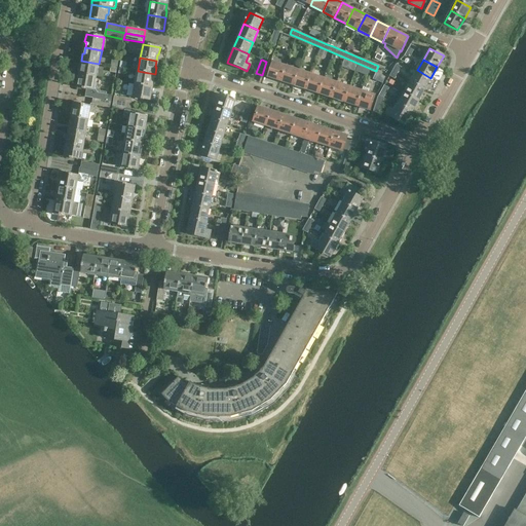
[(81,61),(79,74),(95,76),(96,71),(98,71),(99,64),(81,61)]
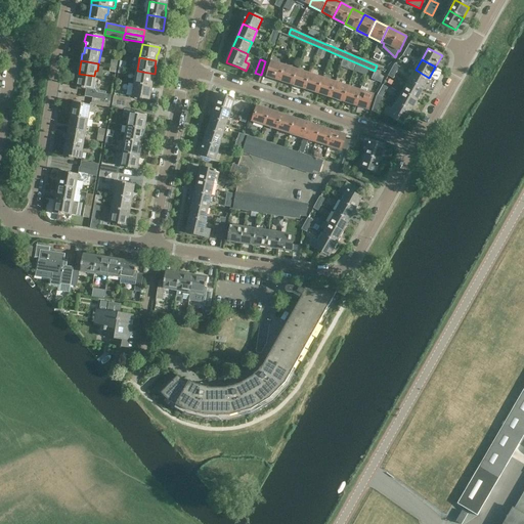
[(267,77),(279,81),(285,66),(272,61),(267,77)]
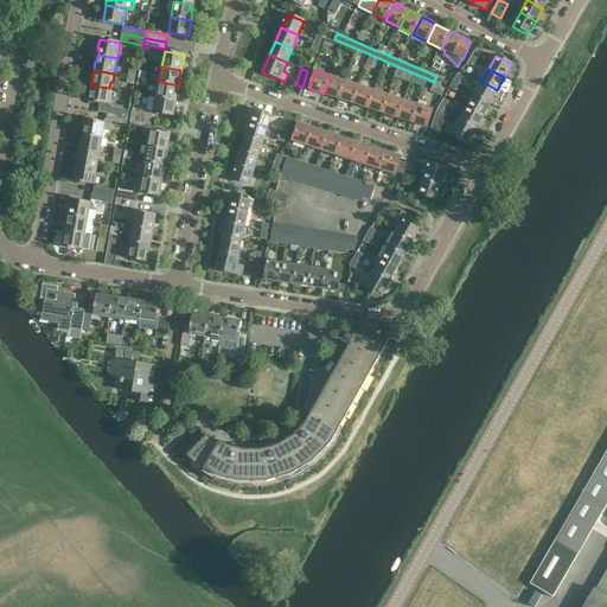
[(457,74),(453,81),(459,84),(462,77),(457,74)]
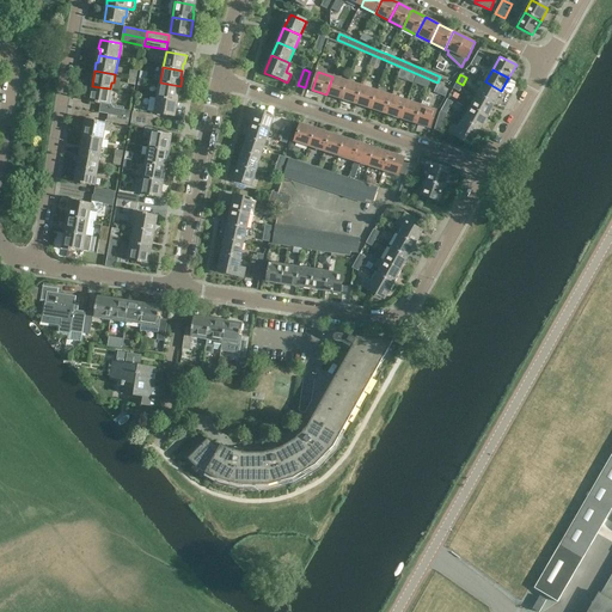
[(332,77),(326,95),(342,99),(348,81),(332,77)]
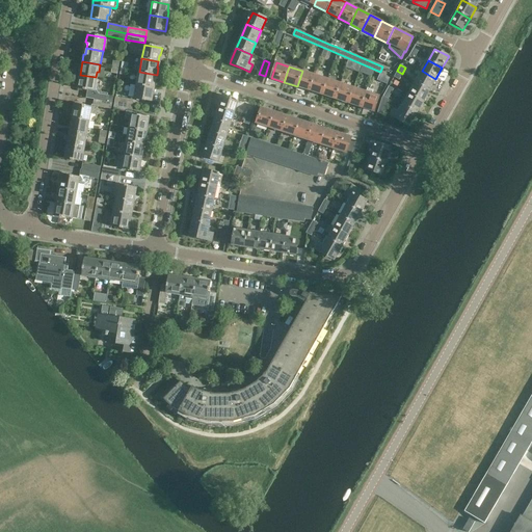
[(302,71),(297,86),(310,90),(315,75),(302,71)]
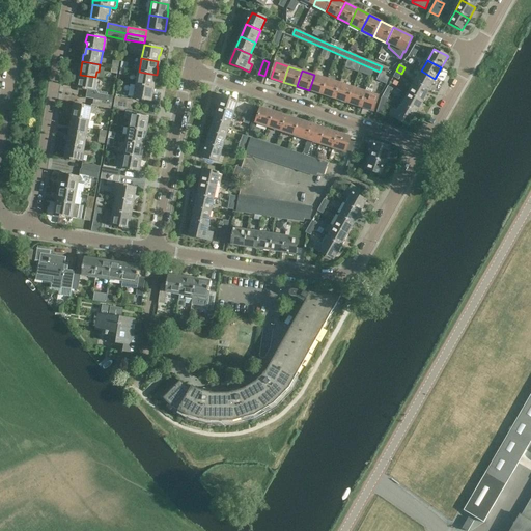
[(396,71),(393,77),(398,79),(401,74),(396,71)]
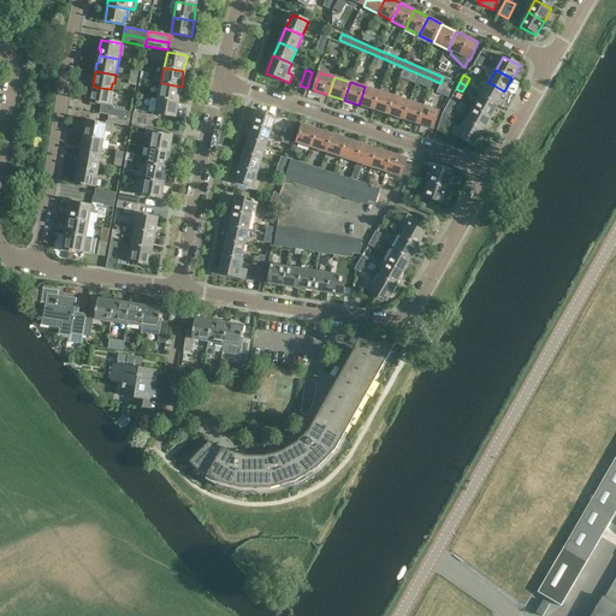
[(489,82),(481,95),(497,105),(504,92),(489,82)]
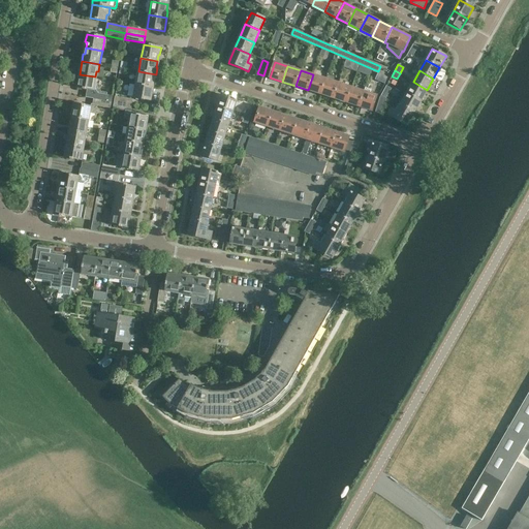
[(138,71),(136,84),(154,87),(156,74),(138,71)]
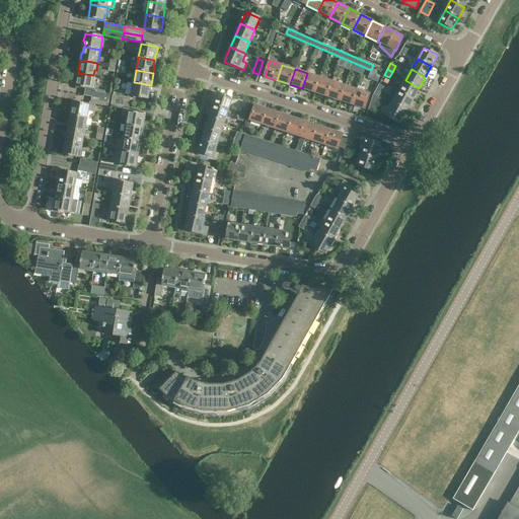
[(78,73),(76,86),(85,87),(84,95),(92,97),(109,100),(110,94),(104,93),(105,91),(97,89),(95,86),(96,82),(94,82),(95,76),(93,75),(78,73)]
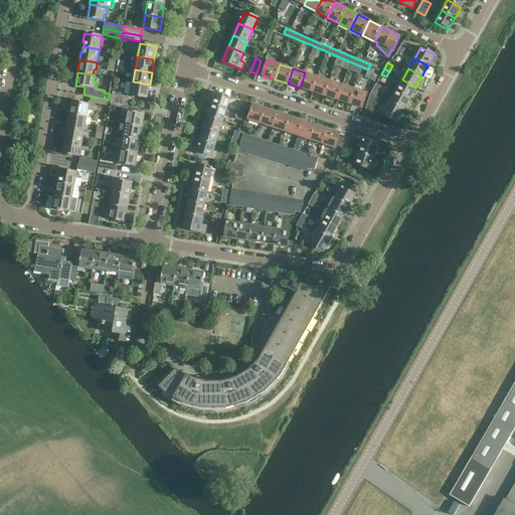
[(305,72),(300,88),(312,93),(317,76),(305,72)]
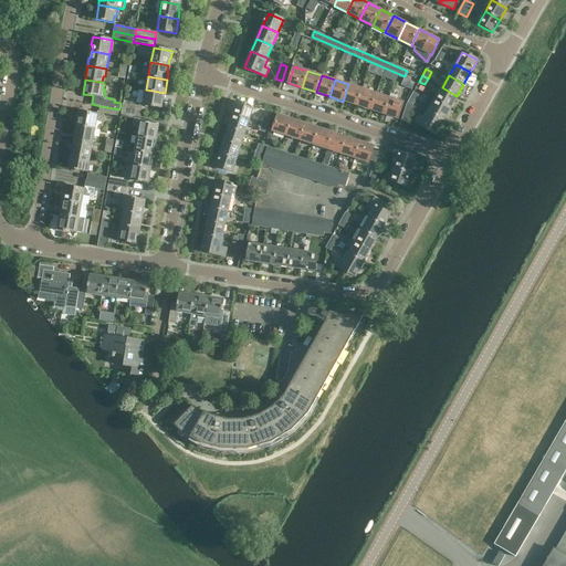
[(413,84),(405,81),(402,87),(411,90),(413,84)]
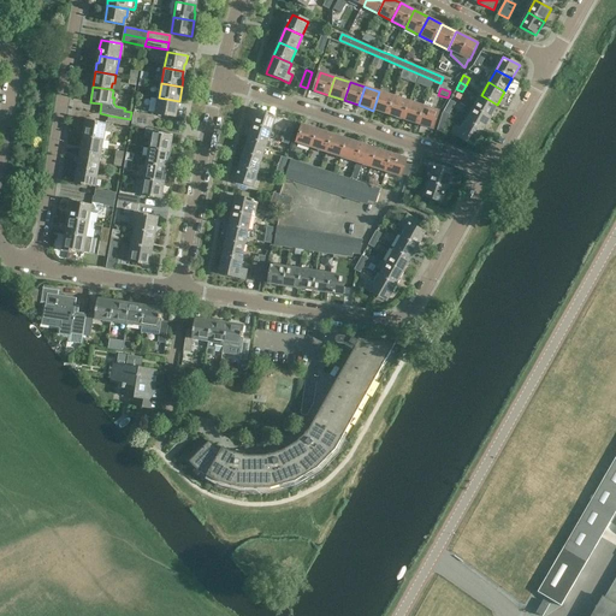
[(394,96),(395,96),(389,116),(403,120),(409,101),(401,99),(403,93),(396,90),(394,96)]
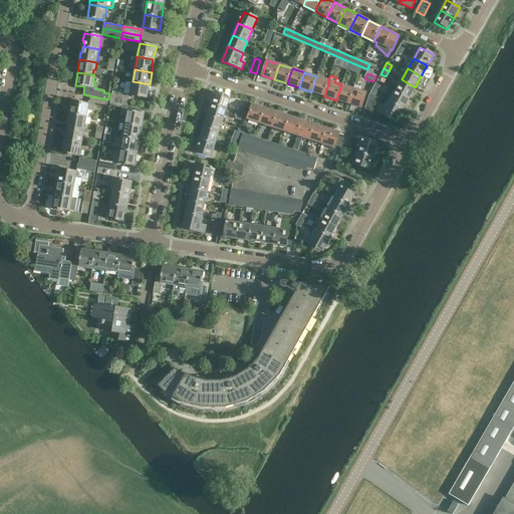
[(329,80),(328,80),(316,76),(311,92),(324,96),(329,80)]
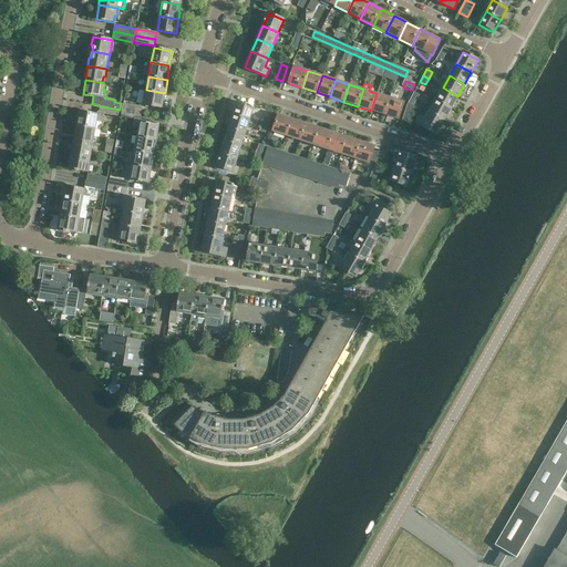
[(443,88),(436,100),(451,107),(457,96),(443,88)]
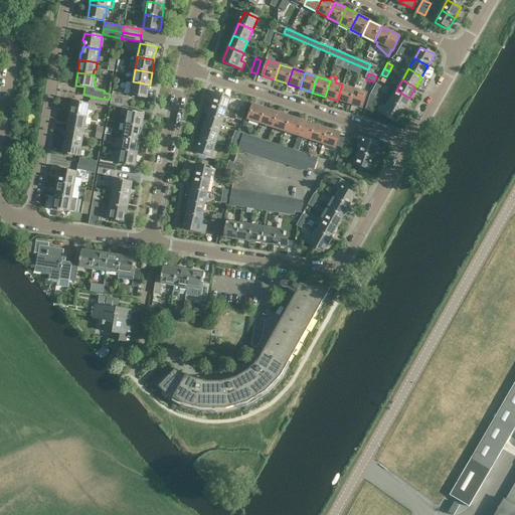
[(133,81),(131,90),(130,95),(147,99),(150,84),(133,81)]
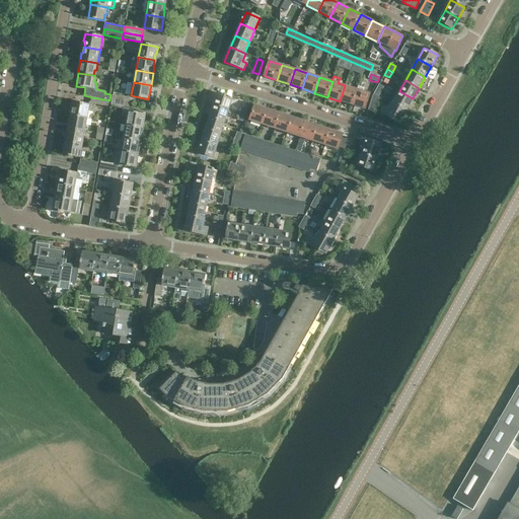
[(379,84),(375,91),(380,94),(384,87),(379,84)]
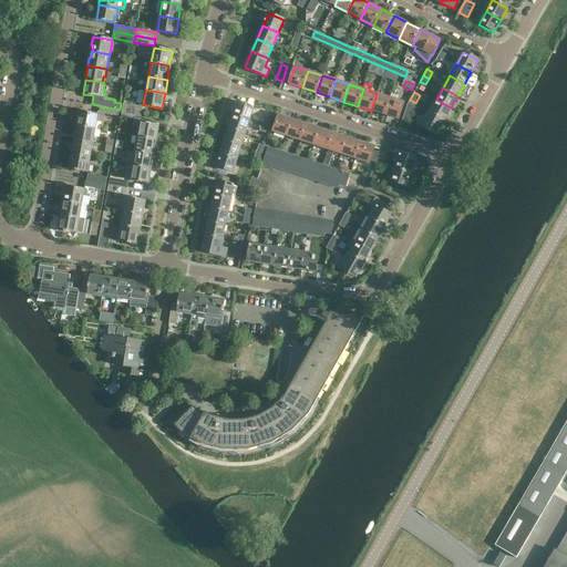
[(377,93),(371,111),(384,115),(390,98),(377,93)]
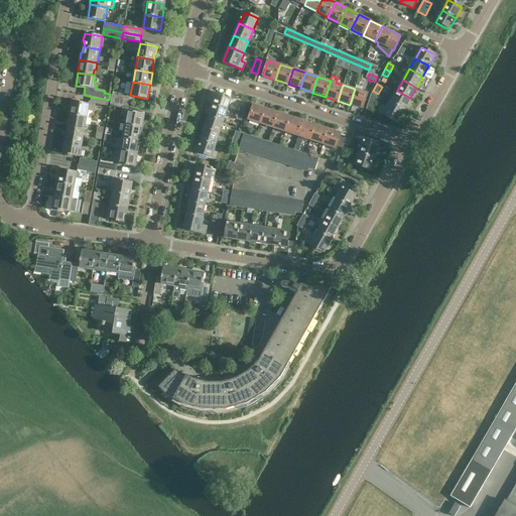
[(357,86),(355,89),(350,105),(363,109),(368,94),(361,91),(362,87),(357,86)]
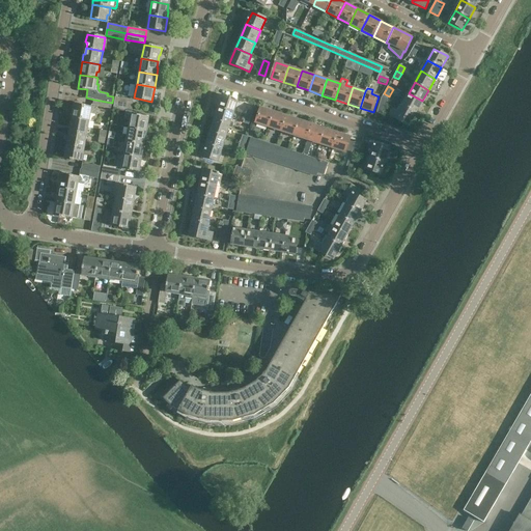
[(382,98),(376,113),(383,115),(388,100),(388,99),(389,96),(384,93),(382,98)]
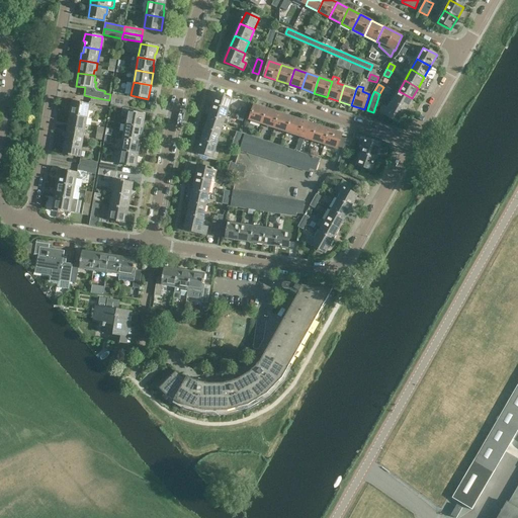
[(399,91),(393,102),(406,109),(412,98),(399,91)]
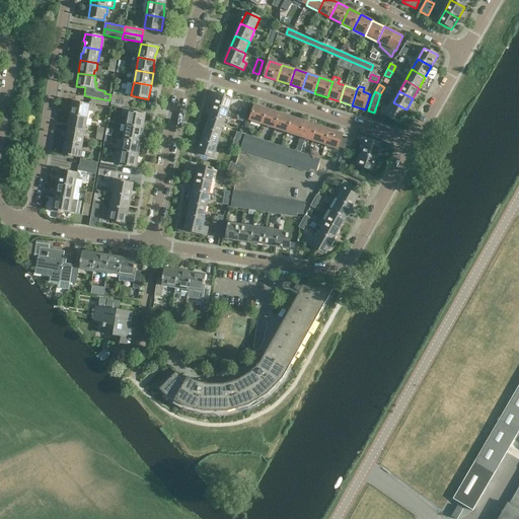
[(218,93),(214,105),(229,110),(233,98),(218,93)]
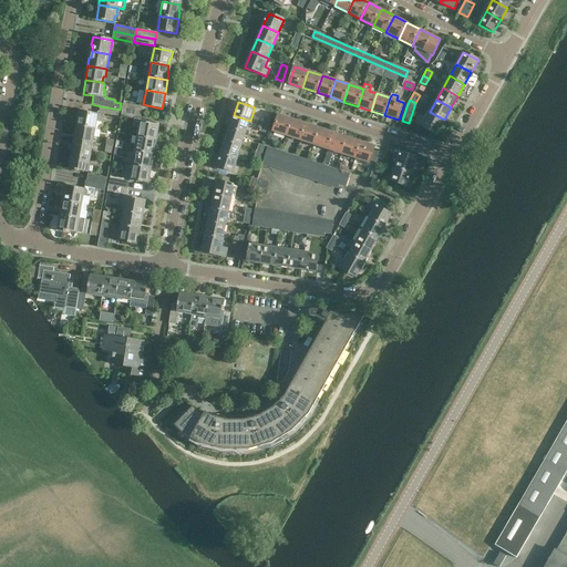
[(123,103),(122,110),(142,113),(143,107),(123,103)]
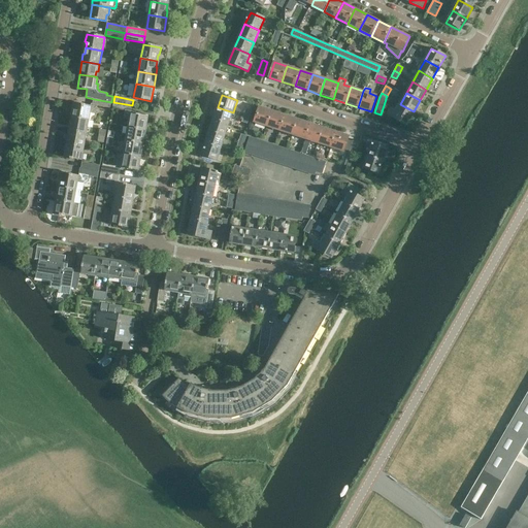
[(74,111),(73,118),(89,121),(91,112),(96,113),(98,106),(110,108),(111,102),(94,99),(93,104),(92,104),(91,107),(74,104),(72,111),(74,111)]
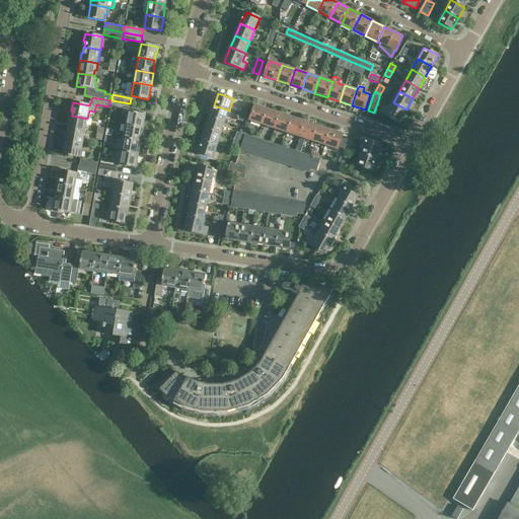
[(130,103),(112,100),(110,106),(123,109),(122,117),(127,118),(126,125),(142,128),(143,122),(144,123),(146,115),(129,112),(129,109),(130,103)]
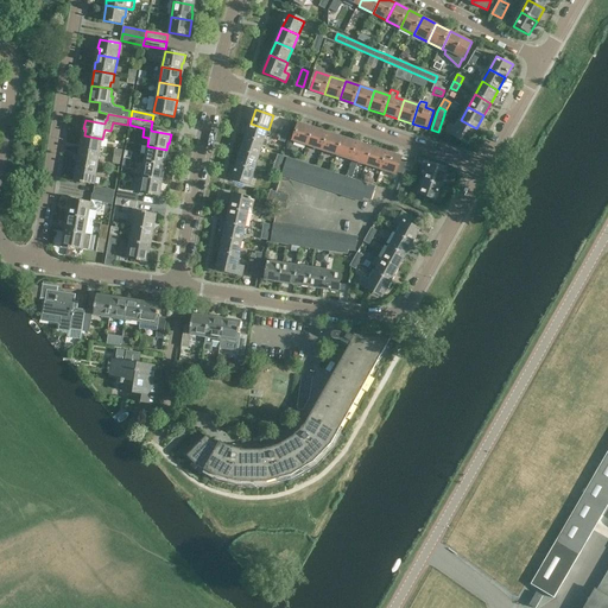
[(476,128),(461,120),(460,119),(455,127),(450,125),(445,132),(454,138),(456,134),(469,141),(476,128)]
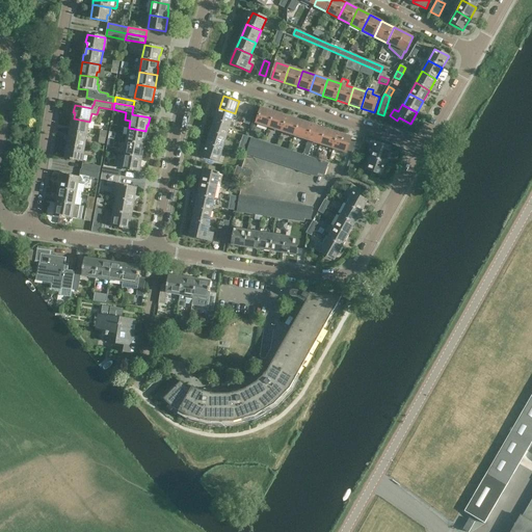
[(219,108),(216,121),(231,125),(235,113),(219,108)]
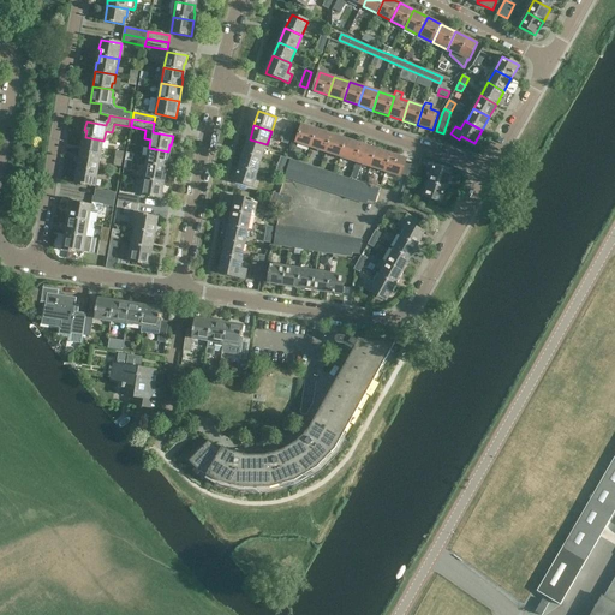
[(296,143),(311,148),(317,130),(302,125),(296,143)]
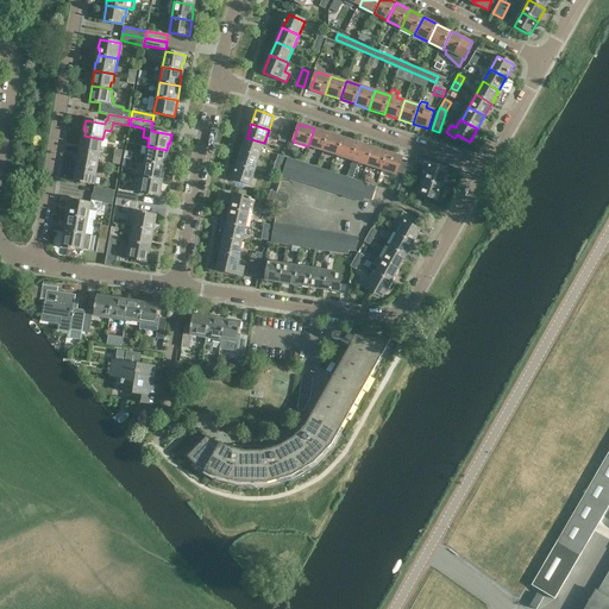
[(314,129),(308,146),(322,151),(328,133),(314,129)]
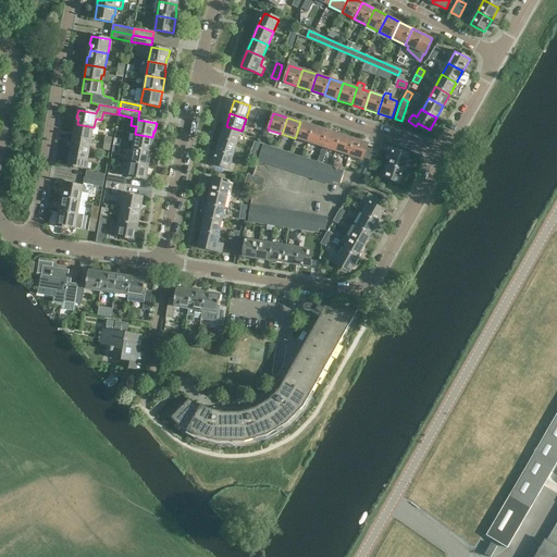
[(300,122),(295,138),(309,143),(314,126),(300,122)]
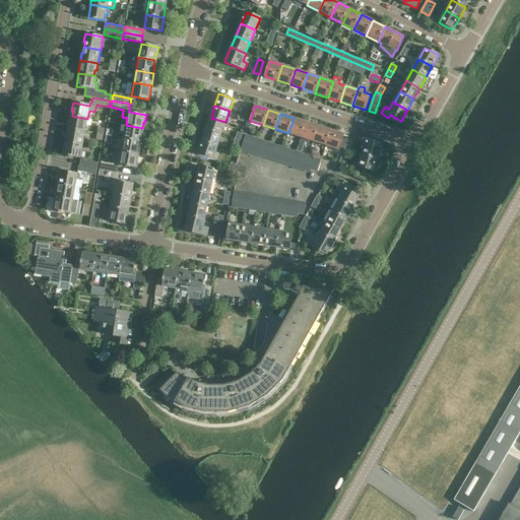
[(68,128),(85,131),(87,119),(72,116),(71,121),(69,121),(68,128)]
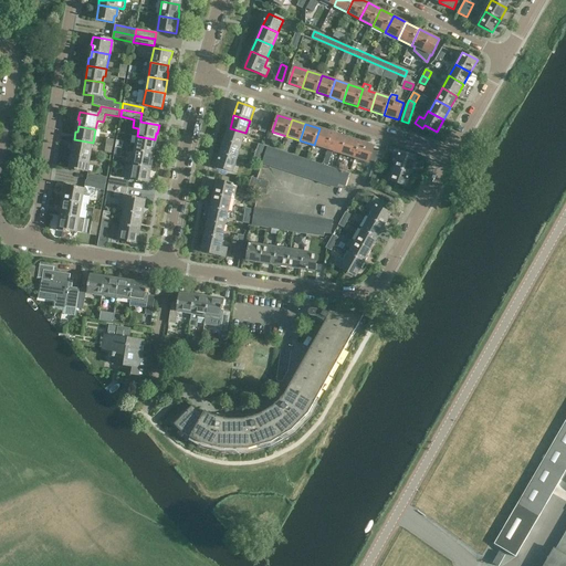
[(230,128),(226,140),(241,146),(245,133),(230,128)]
